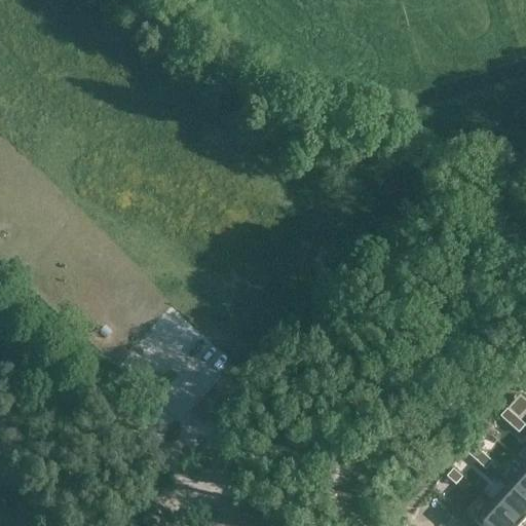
[(505,411),(499,419),(509,427),(515,419),(505,411)]
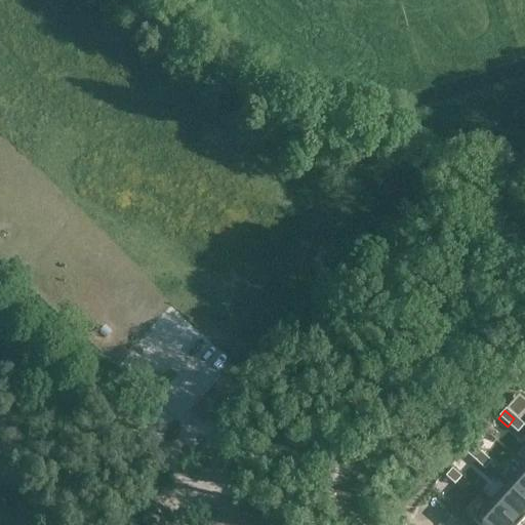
[(514,418),(508,427),(517,435),(523,427),(514,418)]
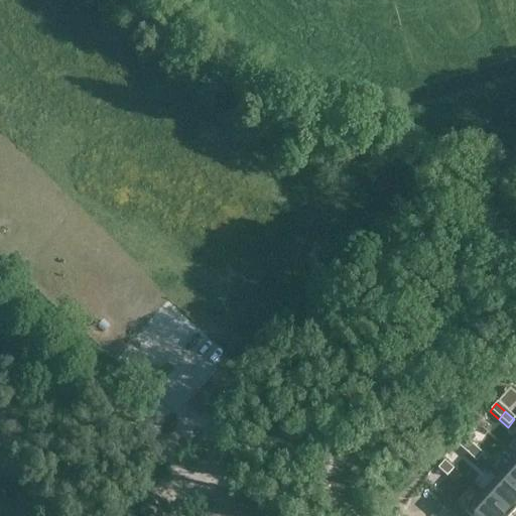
[(464,439),(458,446),(467,455),(473,447),(464,439)]
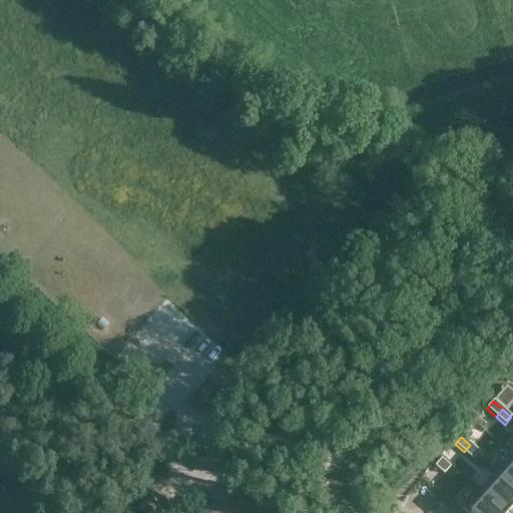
[(470,445),(464,452),(473,460),(479,453),(470,445)]
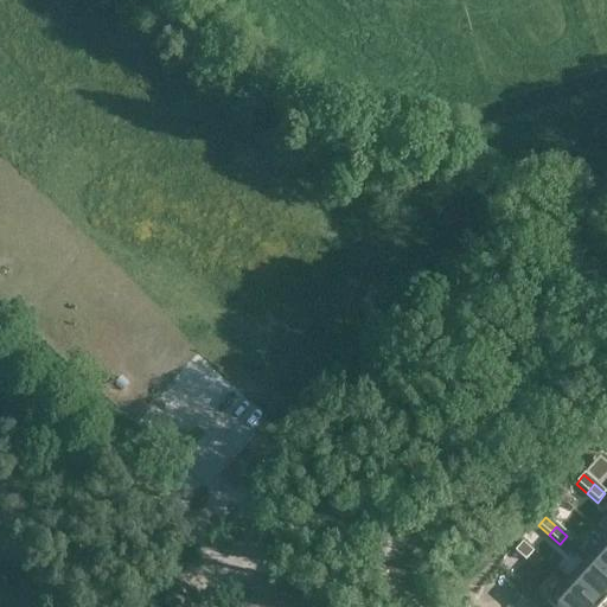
[(604,540),(586,560),(606,579),(606,541),(602,537),(601,538),(604,540)]
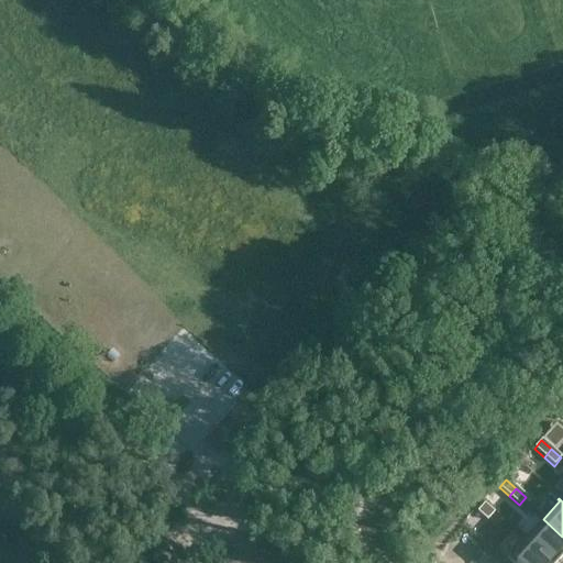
[(484,505),(477,512),(487,521),(494,514),(484,505)]
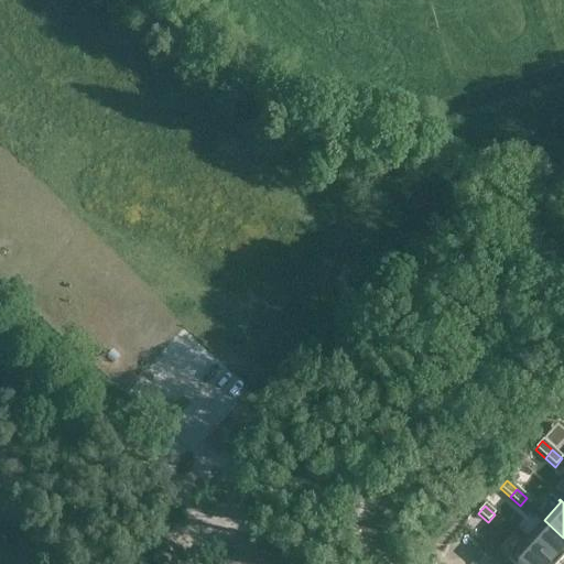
[(563,563),(563,538),(544,520),(527,540),(552,563),(563,563)]
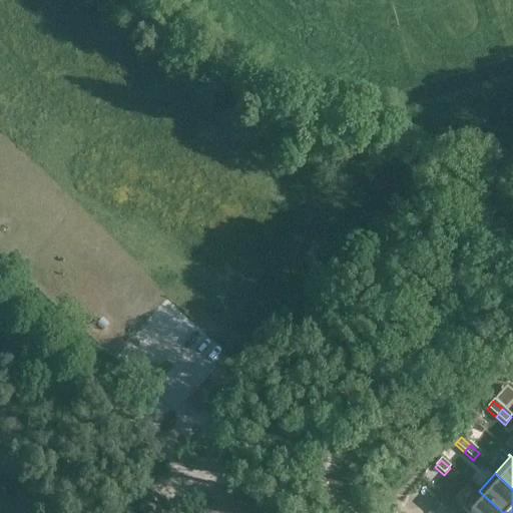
[(0,512),(2,512),(1,512),(9,504),(11,502),(0,491),(0,512)]
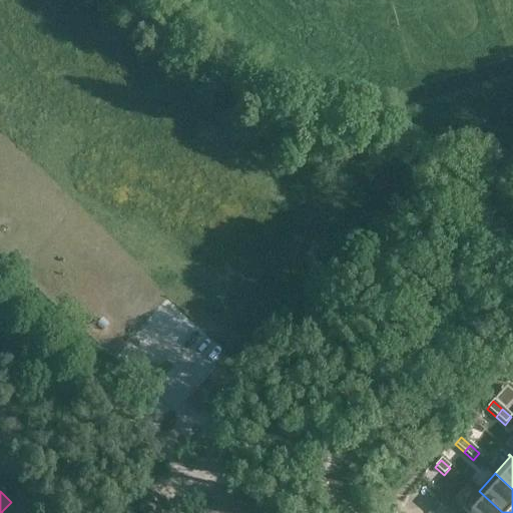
[(502,512),(479,491),(462,510),(465,512),(502,512)]
